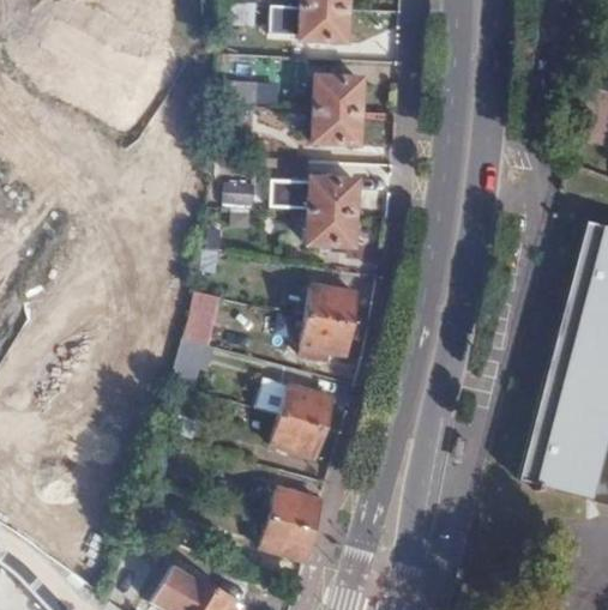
[(258,19),(258,0),(230,0),(230,19),(258,19)]
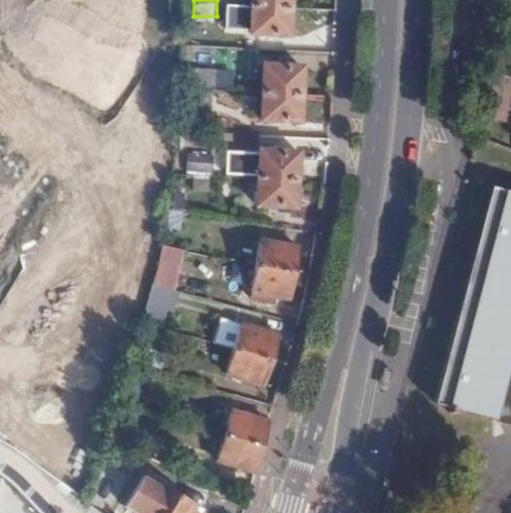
[(294,5),(254,2),(252,28),(292,31),(294,5)]
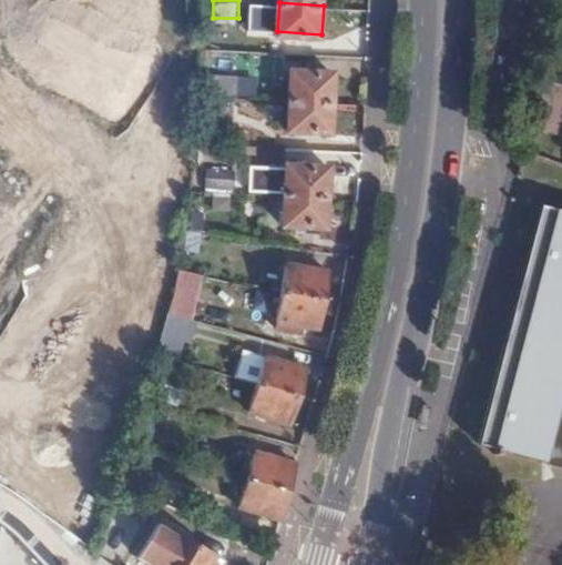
[(296,70),(295,100),(336,103),(337,72),(296,70)]
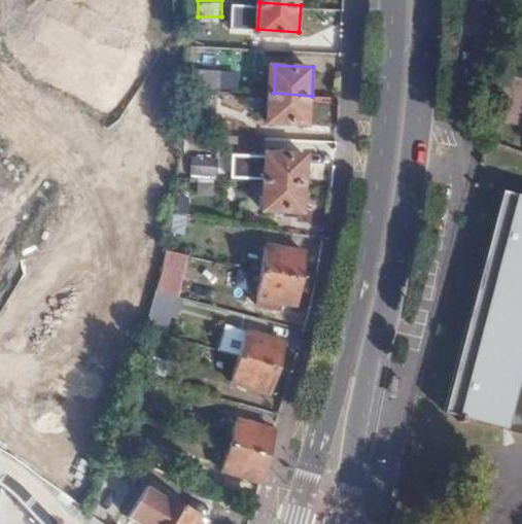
[(507,78),(495,120),(515,126),(521,103),(521,82),(507,78)]
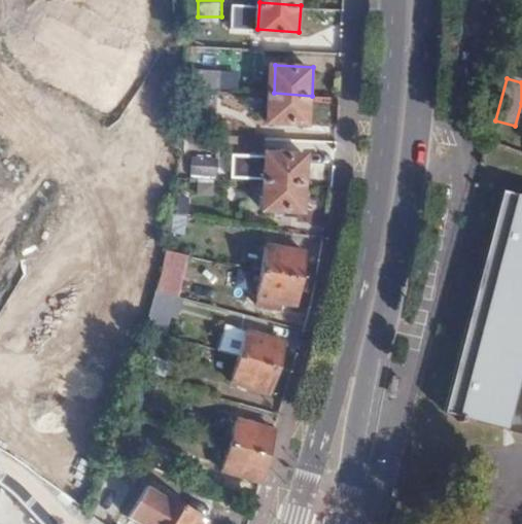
[(312,96),(274,93),(272,120),(310,123),(312,96)]
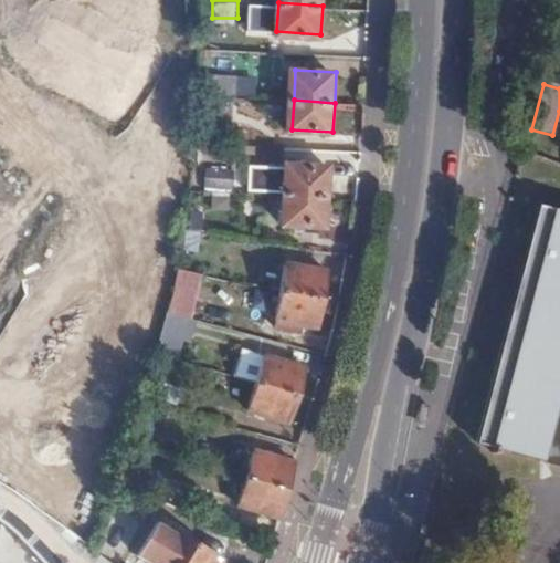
[(289,164),(287,194),(328,196),(330,166),(289,164)]
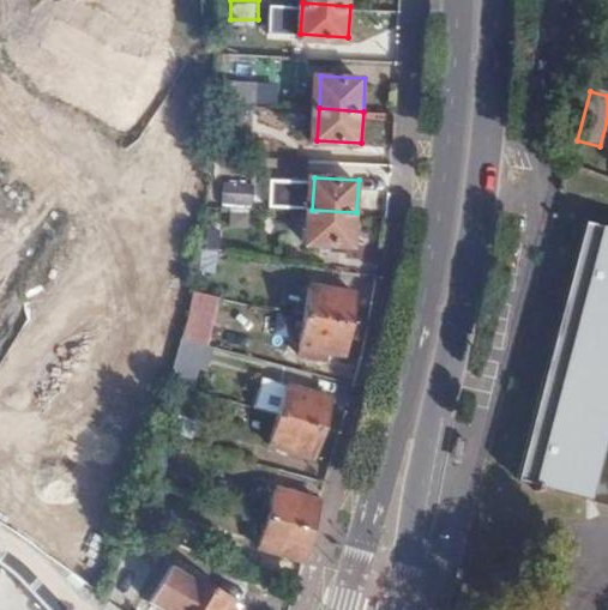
[(259,181),(229,179),(228,201),(258,204),(259,181)]
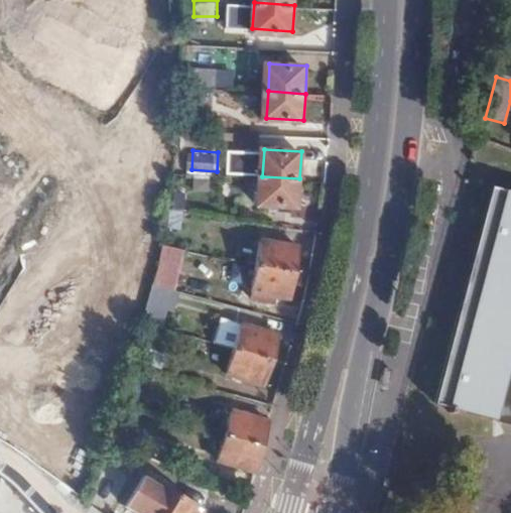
[(299,178),(262,176),(261,203),(298,205),(299,178)]
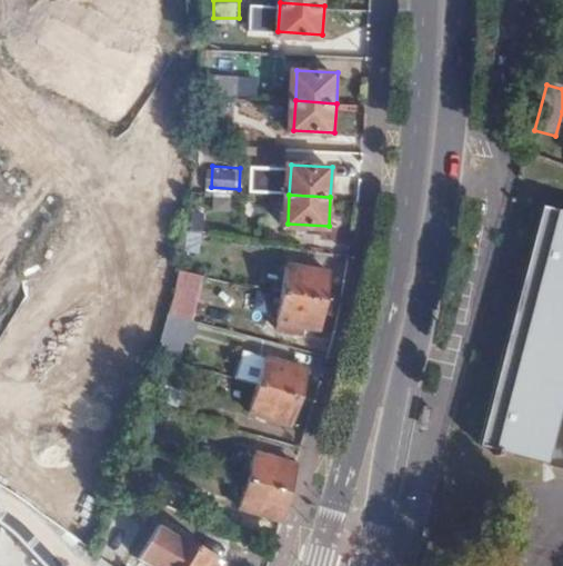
[(562,214),(544,209),(480,445),(562,466),(562,418),(562,214)]
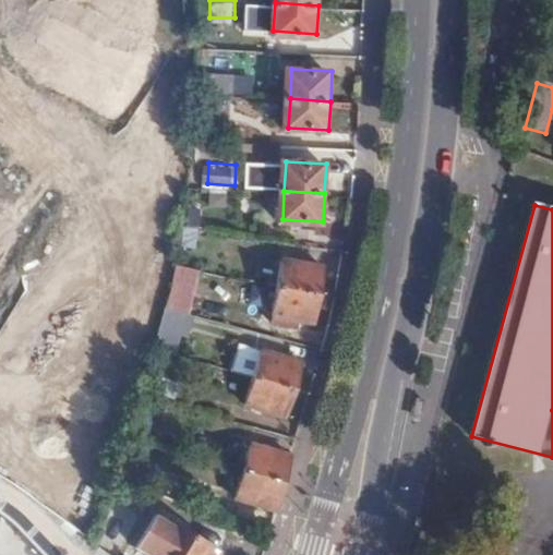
[(285,257),(279,285),(322,293),(326,265),(285,257)]
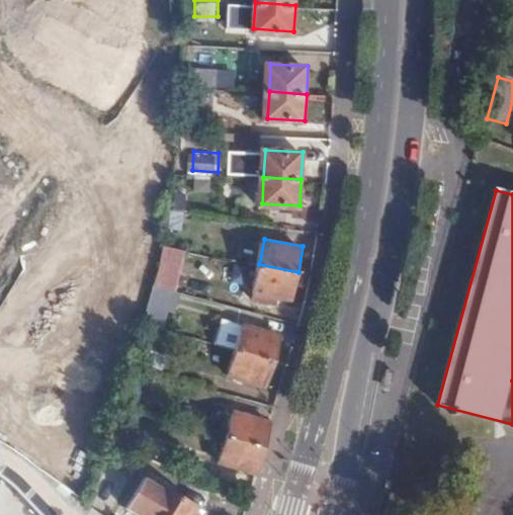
[(298,272),(259,264),(255,290),(293,297),(298,272)]
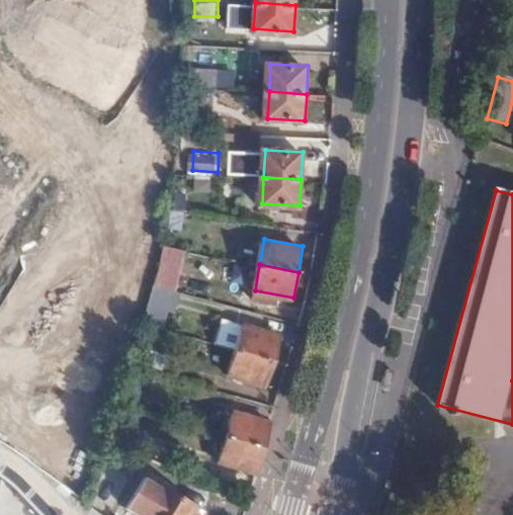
[(171,324),(180,287),(156,281),(148,319),(171,324)]
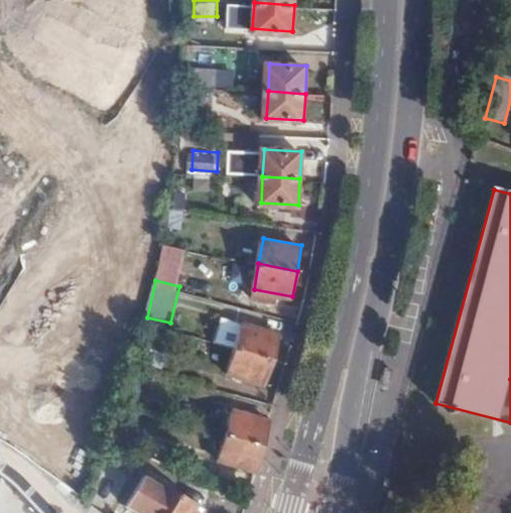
[(244,325),(238,349),(275,360),(282,336),(244,325)]
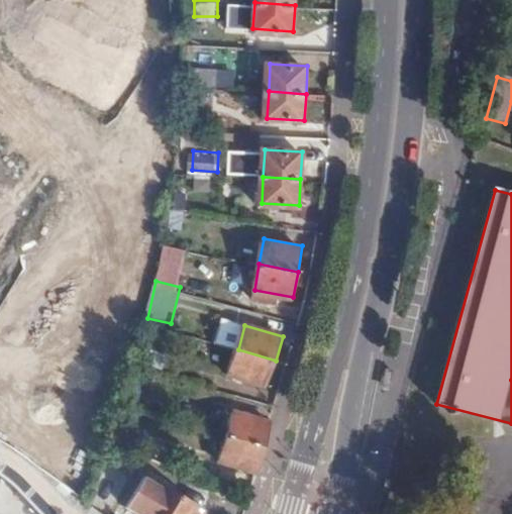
[(276,361),(238,349),(231,373),(269,384),(276,361)]
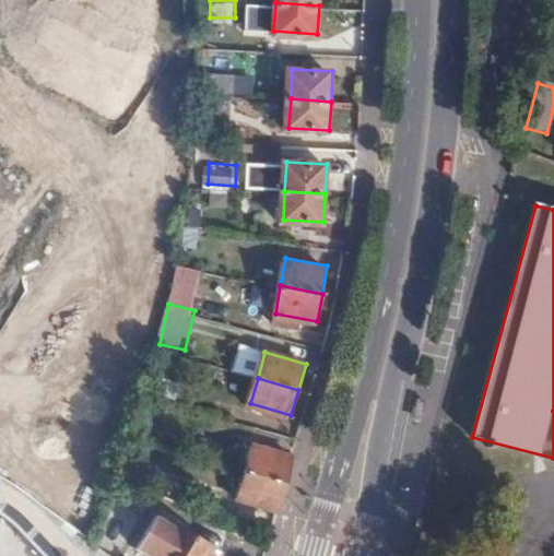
[(255,445),(247,471),(289,483),(296,457),(255,445)]
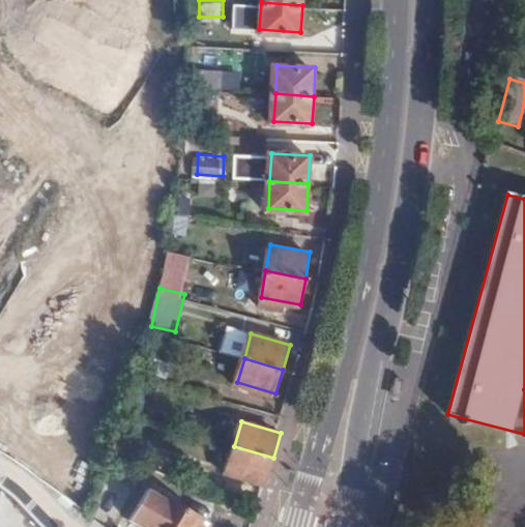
[(273,458),(234,446),(227,471),(267,482),(273,458)]
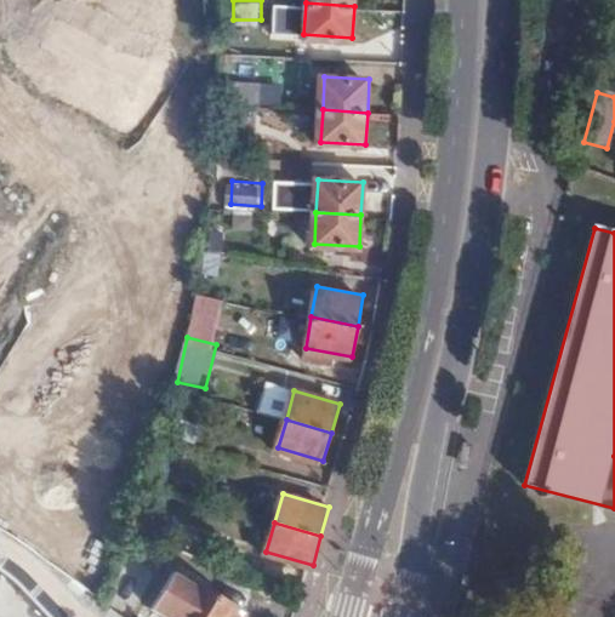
[(169,616),(204,616),(218,594),(193,578),(169,616)]
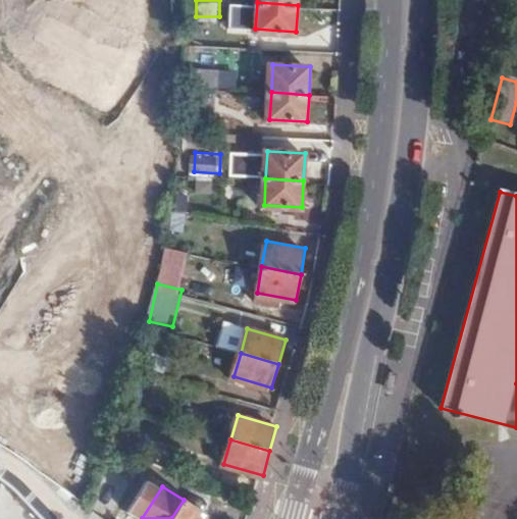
[(184,500),(171,518),(203,518),(207,514),(184,500)]
